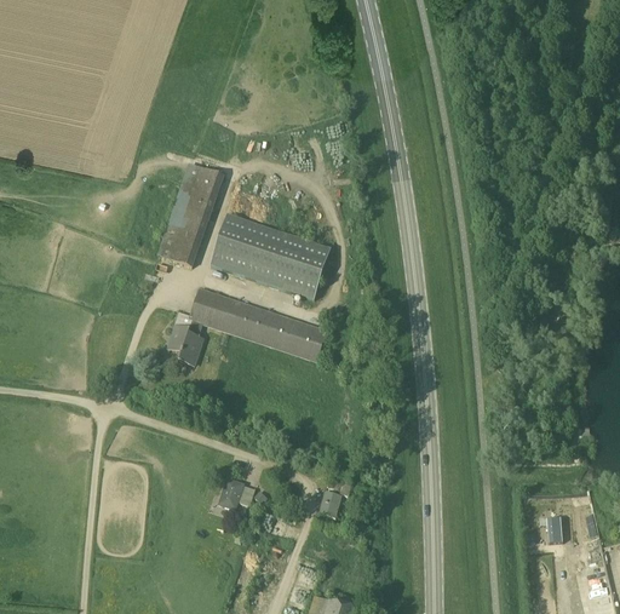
[(193,265),(224,173),(189,161),(158,252),(193,265)]
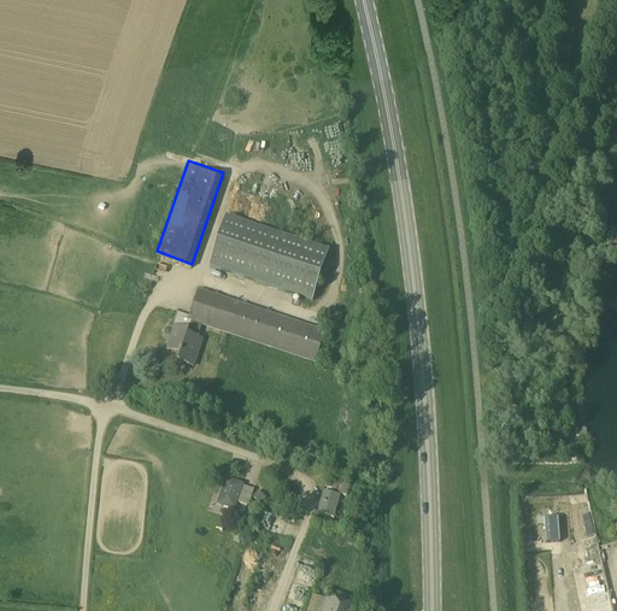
[(313,295),(330,245),(227,210),(210,260),(313,295)]
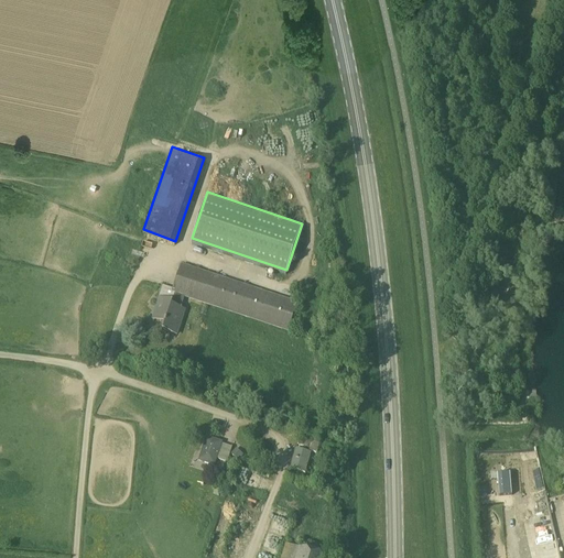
[(299,297),(182,259),(173,284),(163,281),(160,294),(153,314),(165,318),(163,325),(176,329),(185,305),(181,304),(185,293),(217,303),(216,307),(224,309),(226,306),(289,327),(299,297)]
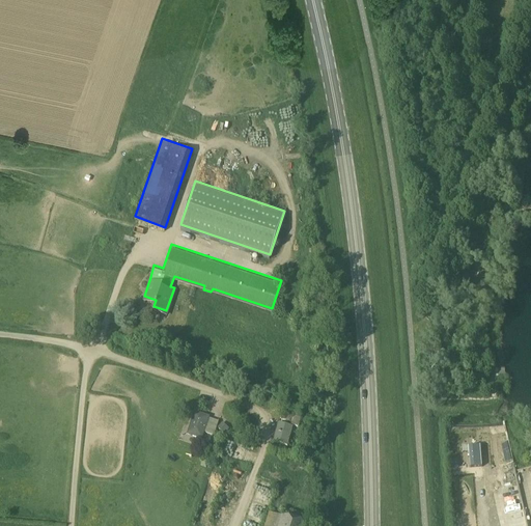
[(140,305),(148,308),(151,301),(142,298),(140,305)]
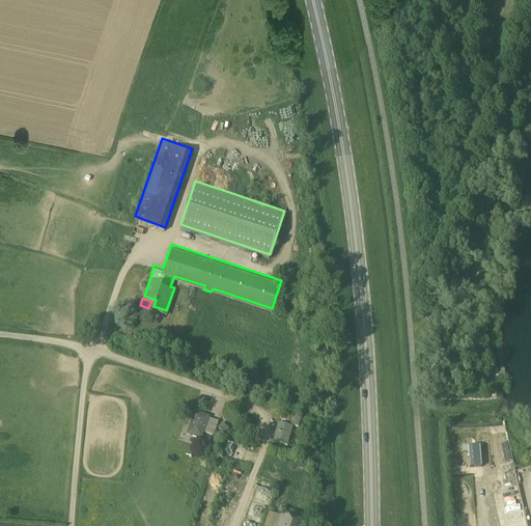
[(215,431),(219,417),(210,414),(211,412),(195,407),(187,431),(202,436),(204,427),(215,431)]
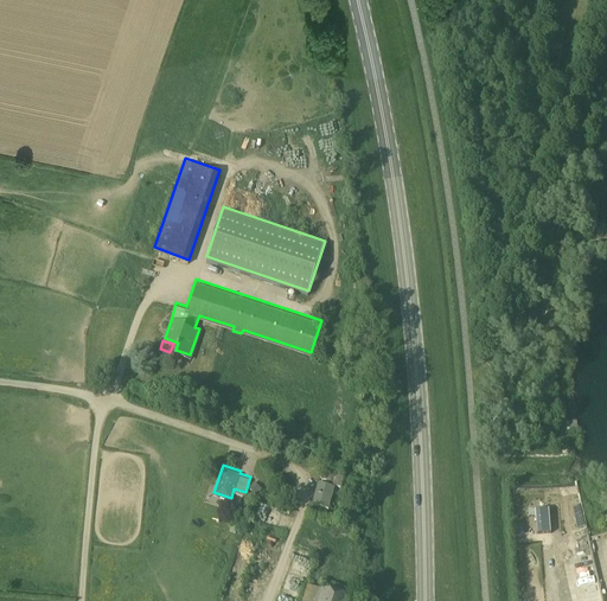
[(321,474),(334,478),(334,480),(343,483),(345,470),(331,466),(331,467),(324,466),(321,474)]
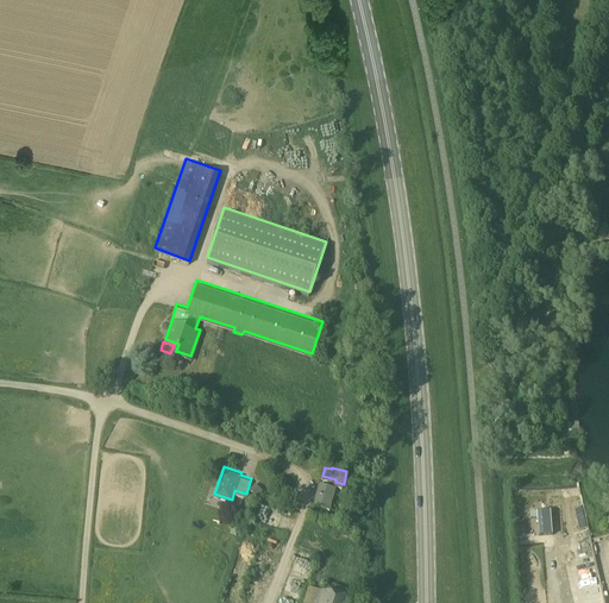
[(320,479),(314,501),(330,506),(336,484),(334,484),(321,481),(320,479)]
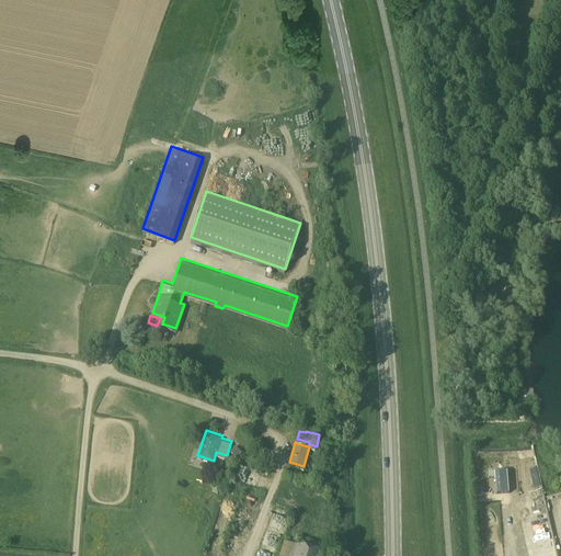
[(496,474),(497,489),(510,488),(507,465),(495,466),(495,467),(496,474)]
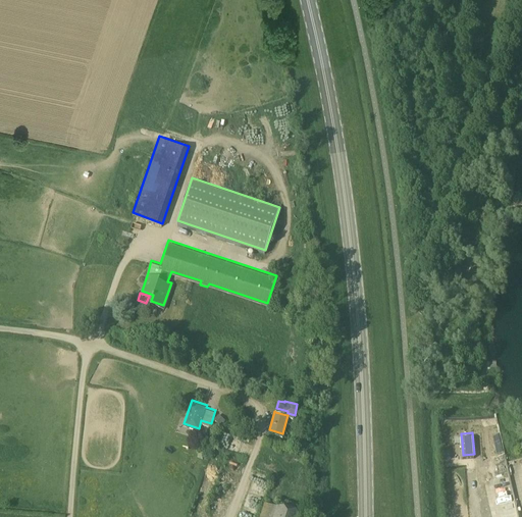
[(304,516),(306,513),(265,500),(259,516),(304,516)]
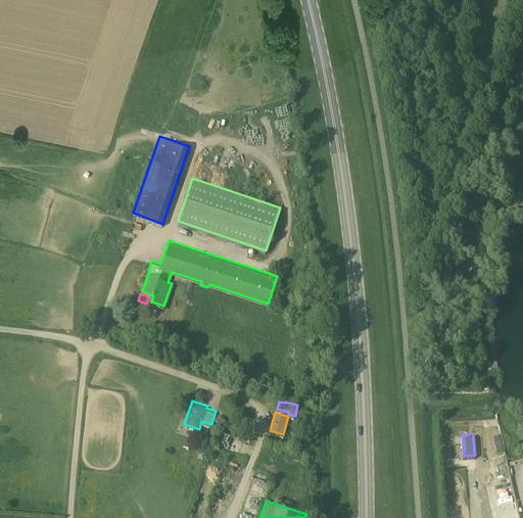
All buildings are outlined.
